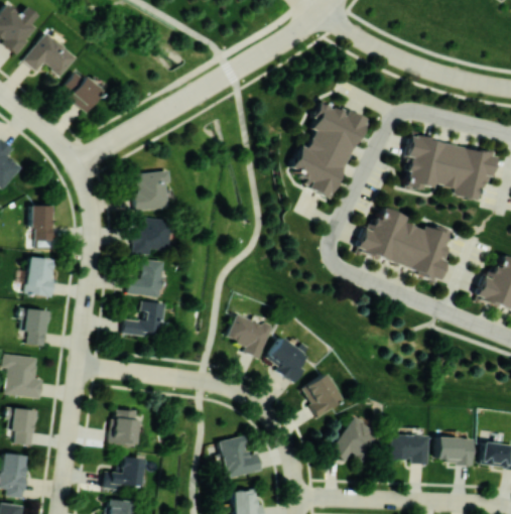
[(27,7),(21,15),(7,4),(0,13),(0,38),(18,53),(38,28),(32,24),(38,16),(27,7)]
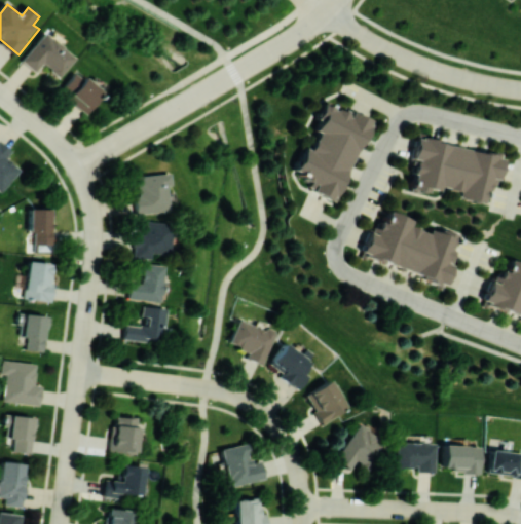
[(24,63),(38,73),(45,65),(63,78),(78,59),(47,34),(24,63)]
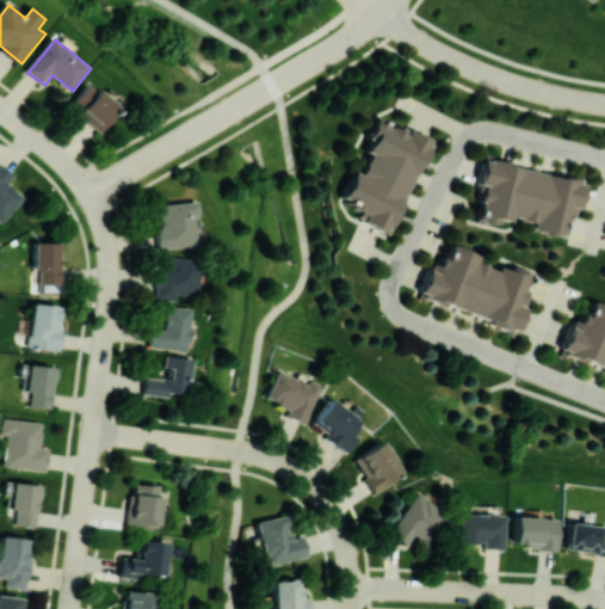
[(85,111),(81,117),(106,134),(123,108),(90,85),(76,104),(85,111)]
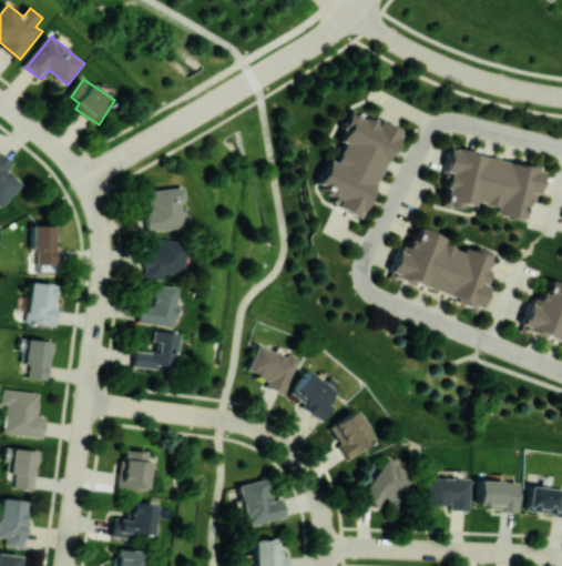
[(364,219),(402,131),(382,122),(380,127),(350,113),(344,130),(347,131),(343,142),(346,143),(337,163),(330,160),(318,187),(338,194),(333,205),(364,219)]
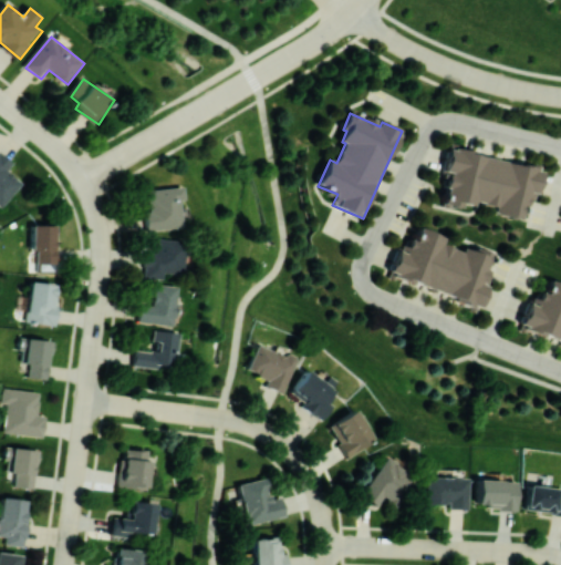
[(445,205),(465,209),(466,205),(477,207),(477,203),(497,207),(496,214),(522,221),(525,207),(534,209),(543,170),(450,150),(446,173),(452,174),(445,205)]
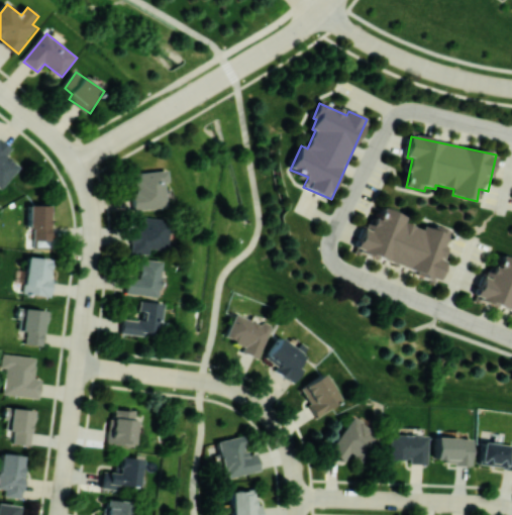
[(0,187),(4,192),(24,169),(9,156),(14,150),(0,137),(0,187)]
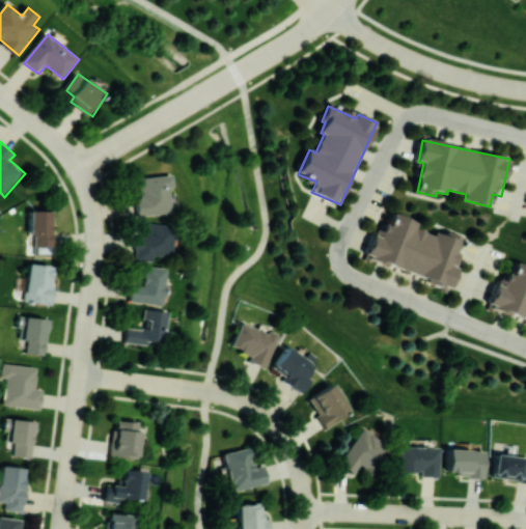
[(142,178),(143,198),(139,198),(140,217),(173,215),(172,188),(175,188),(174,176),(142,178)]
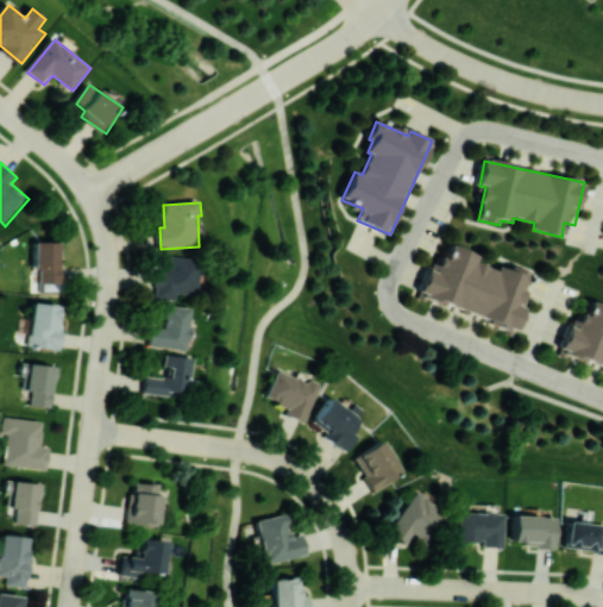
[(37,270),(45,270),(45,285),(64,285),(66,244),(38,243),(37,270)]
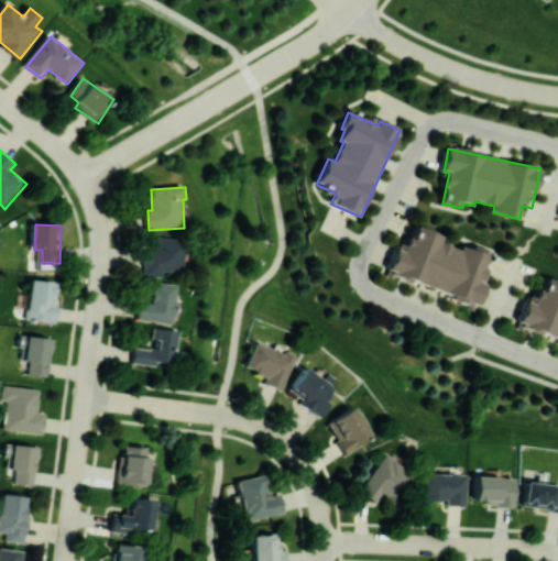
[(495,253),(477,246),(474,251),(463,246),(462,250),(442,243),(445,235),(417,227),(409,250),(398,246),(390,276),(479,305),(495,253)]
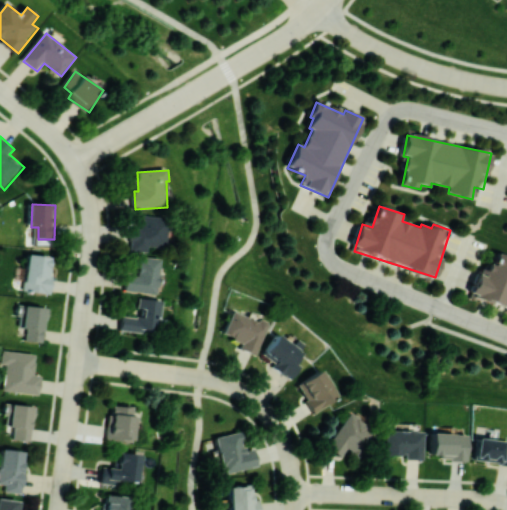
[(506,256),(499,254),(492,272),(482,269),(472,296),(506,308),(506,256)]
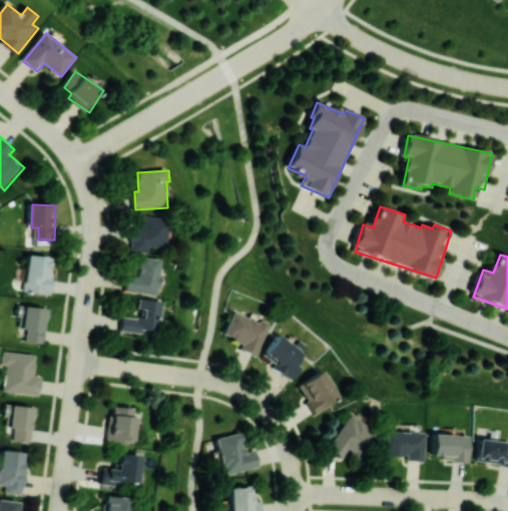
[(52,295),(55,259),(30,257),(27,293),(52,295)]
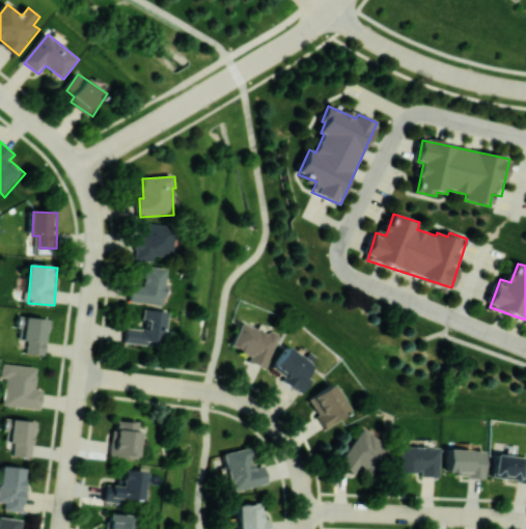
[(165,306),(169,270),(148,268),(146,287),(134,286),(132,303),(165,306)]
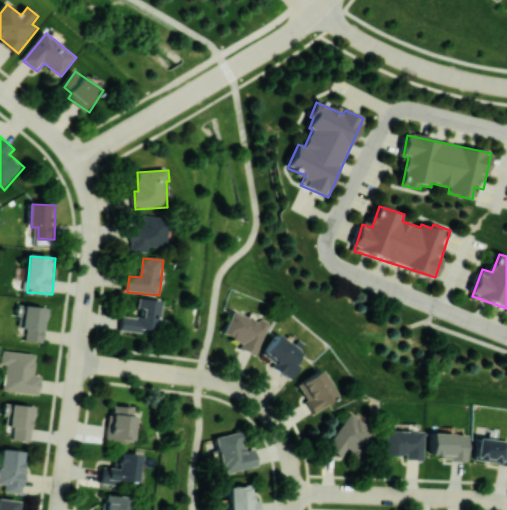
[(124,317),(122,331),(161,335),(164,301),(141,299),(140,309),(146,310),(145,319),(124,317)]
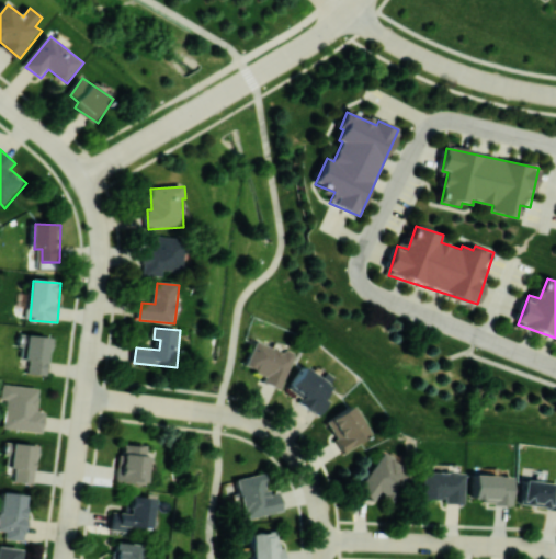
[(52,377),(55,339),(30,337),(27,361),(33,362),(32,375),(52,377)]
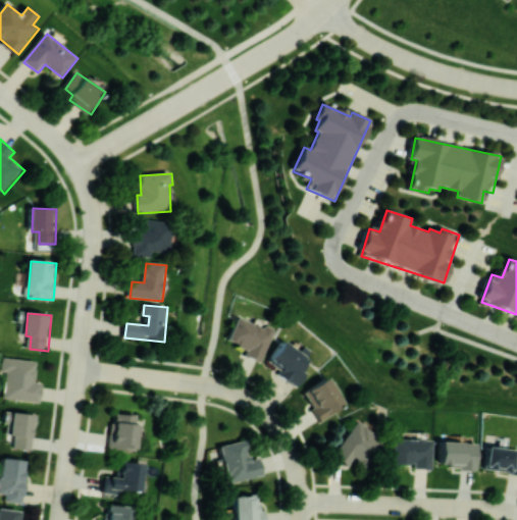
[(239,318),(229,343),(249,350),(247,357),(263,363),(275,331),(239,318)]
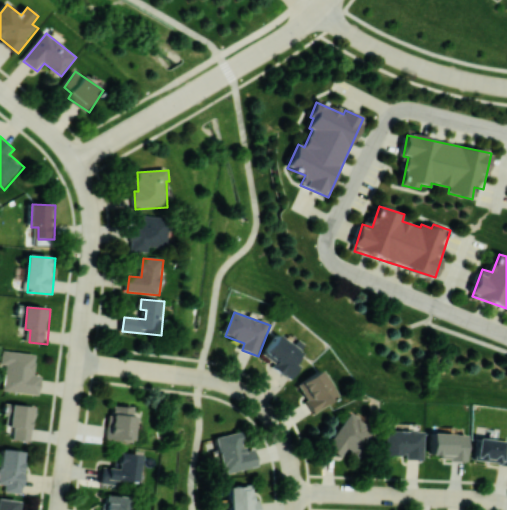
[(298,363),(305,354),(279,335),(265,355),(278,365),(275,368),(293,381),(304,367),(298,363)]
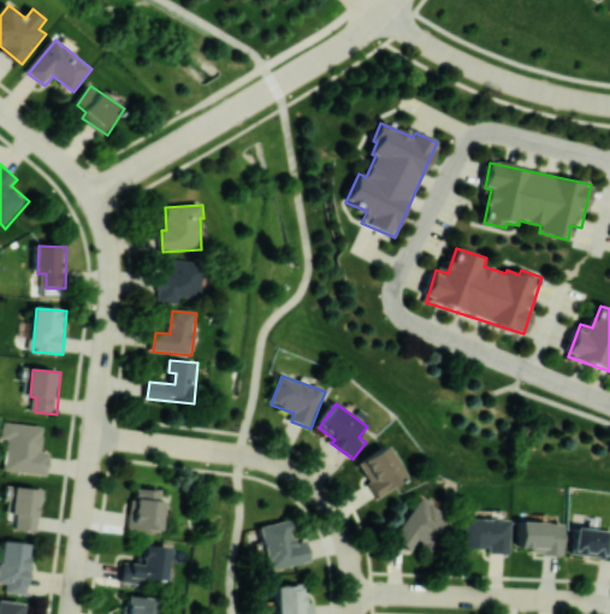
[(7,472),(49,477),(53,453),(43,452),(46,427),(6,424),(5,440),(11,441),(7,472)]
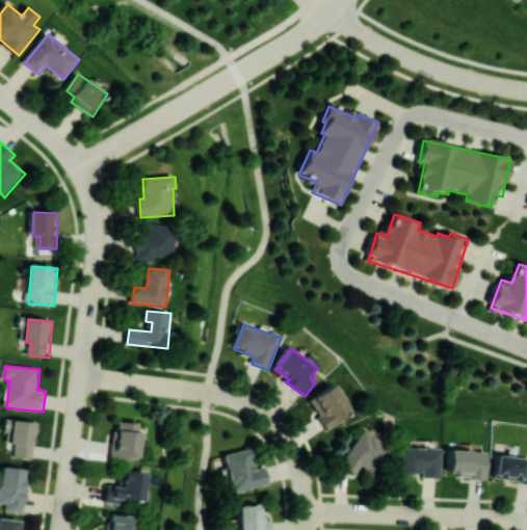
[(356,414),(337,386),(312,401),(330,430),(356,414)]
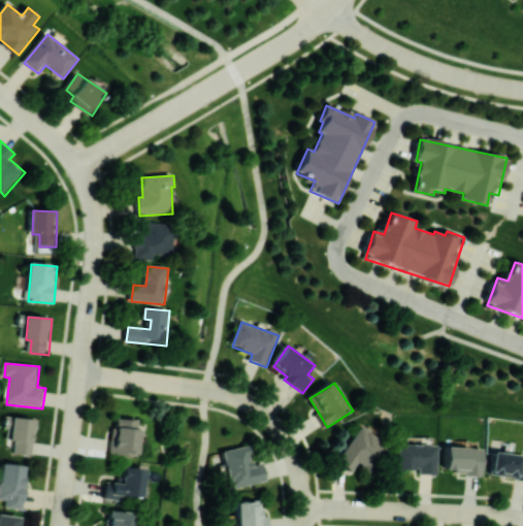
[(12,441),(19,441),(17,455),(35,456),(39,420),(14,418),(12,441)]
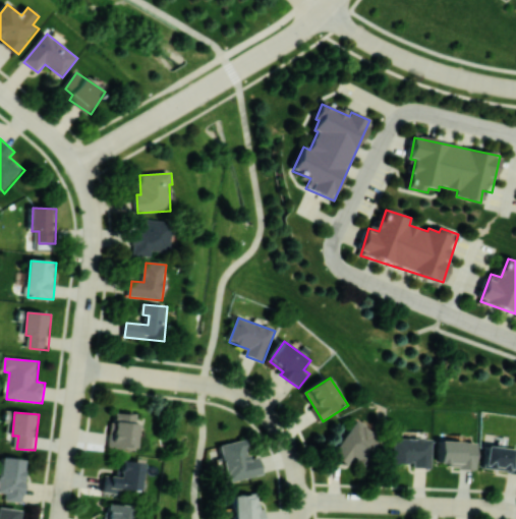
[(137,450),(138,414),(114,413),(113,450),(137,450)]
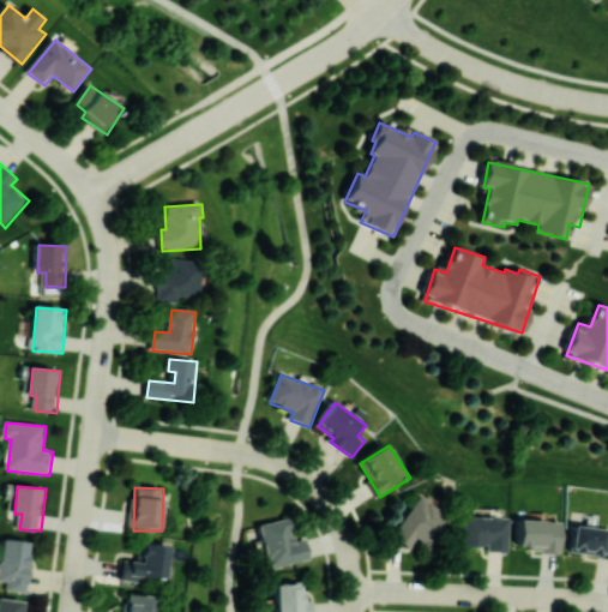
[(455,519),(421,497),(393,539),(411,550),(419,540),(434,550),(455,519)]
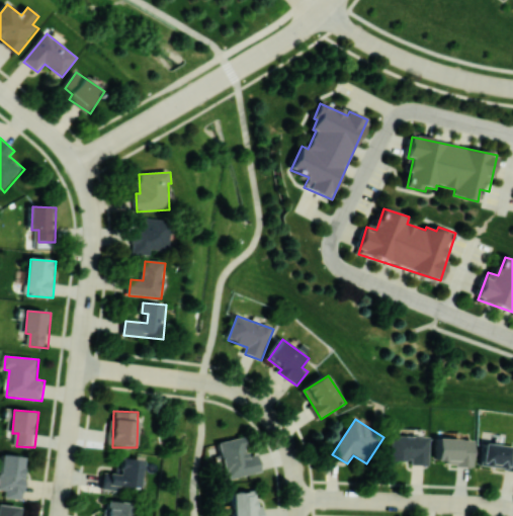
[(393,461),(414,461),(413,466),(430,466),(431,437),(393,436),(393,461)]
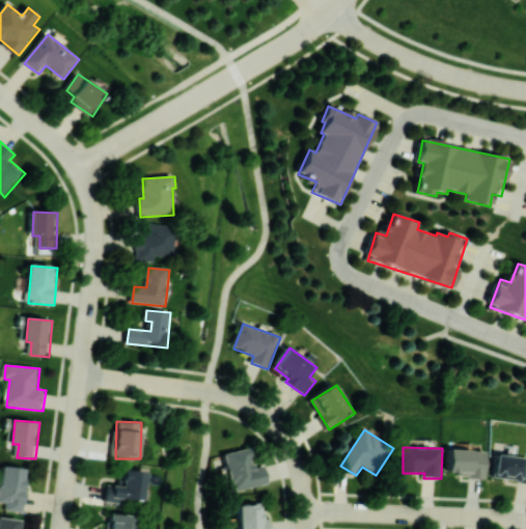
[(270,484),(266,467),(255,469),(251,448),(225,454),(233,493),(270,484)]
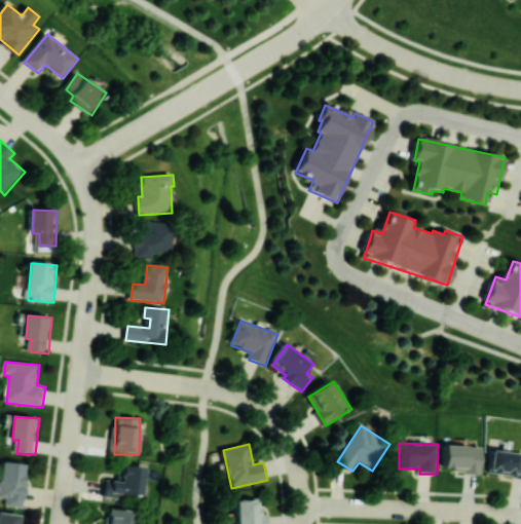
[(482,473),(483,447),(445,447),(445,472),(482,473)]
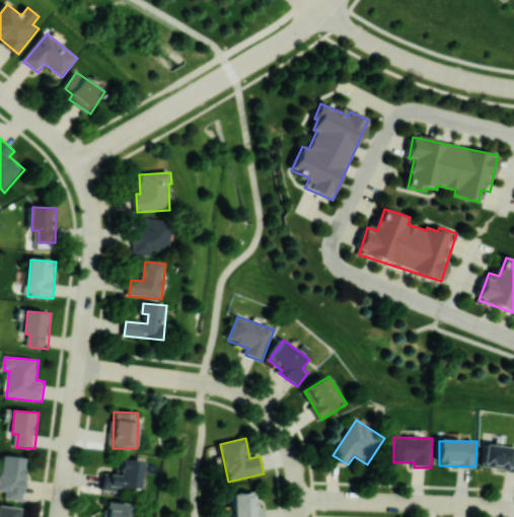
[(513,448),(486,445),(484,468),(513,471),(513,448)]
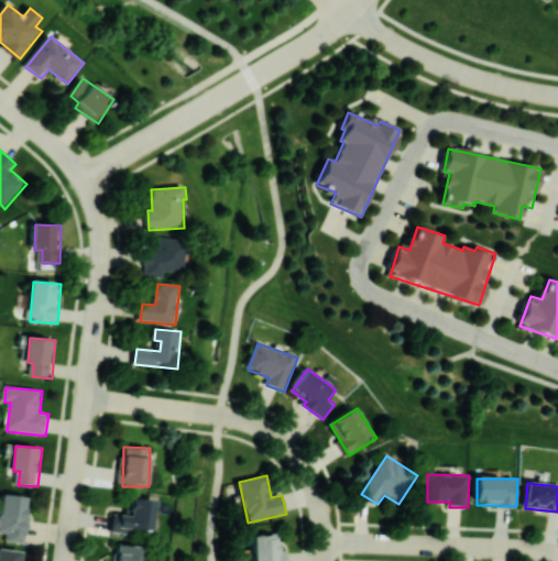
[(31,497),(4,495),(1,534),(10,534),(9,542),(26,543),(31,497)]
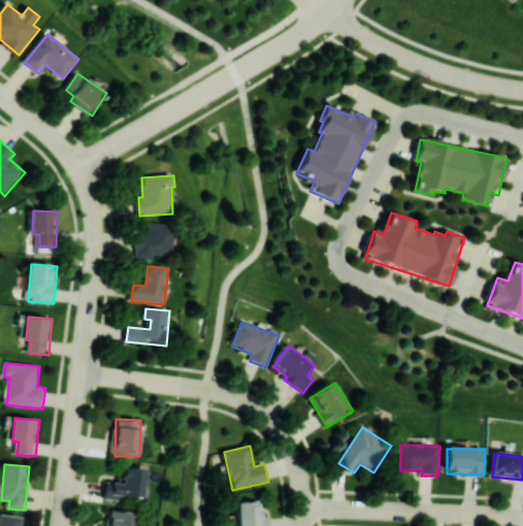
[(122,484),(107,483),(105,497),(142,501),(145,469),(124,467),(122,484)]
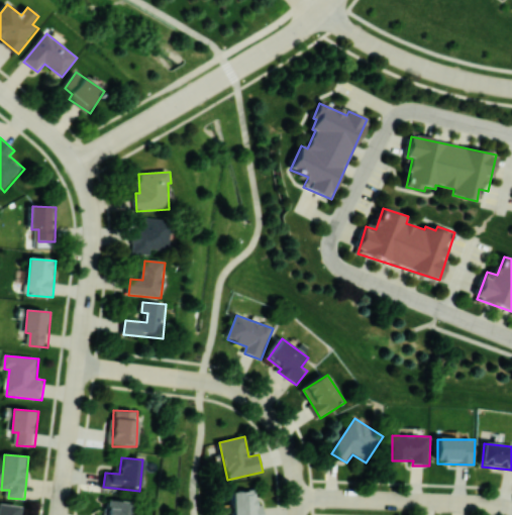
[(265,514),(265,506),(259,506),(258,491),(233,492),(233,514),(265,514)]
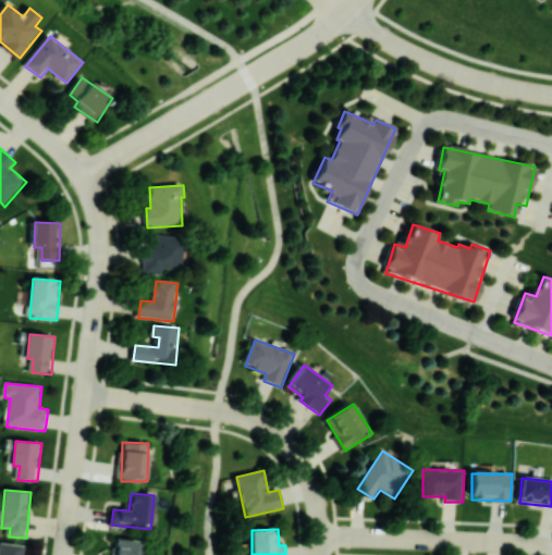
[(138,554),(140,542),(119,539),(115,554),(138,554)]
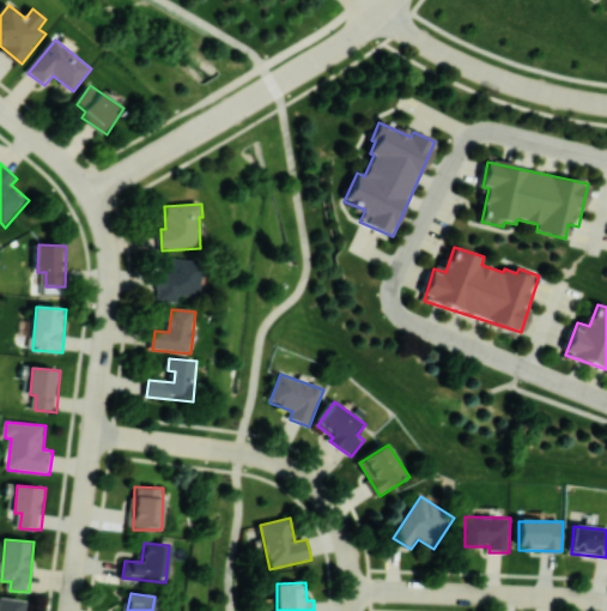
[(28,610),(29,603),(0,597),(0,610),(28,610)]
